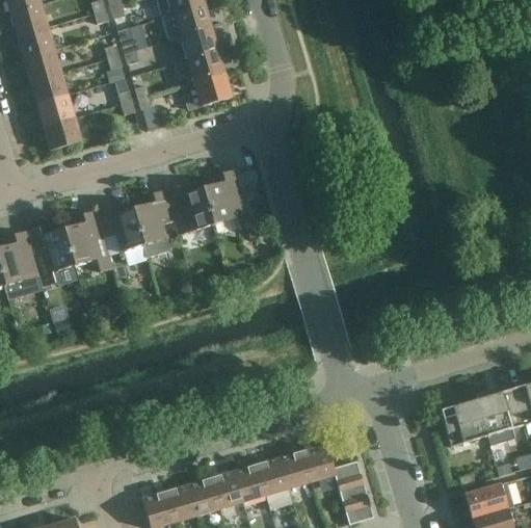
[(5,0),(9,12),(41,3),(40,0),(5,0)]
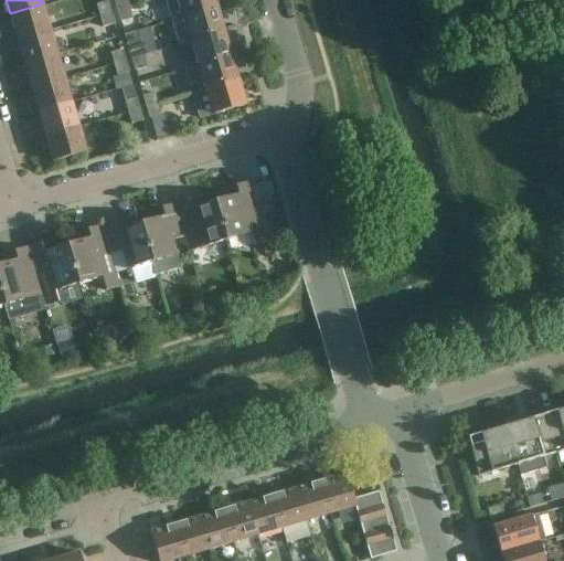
[(97,1),(100,12),(112,9),(109,0),(100,0),(97,1)]
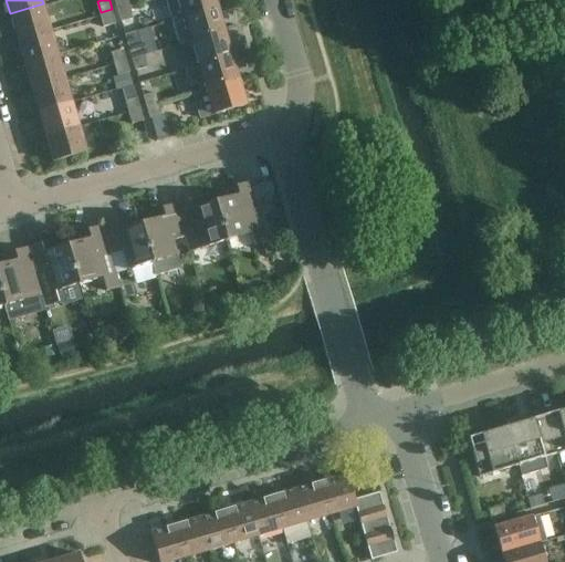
[(174,0),(175,4),(181,2),(185,13),(218,4),(216,0),(174,0)]
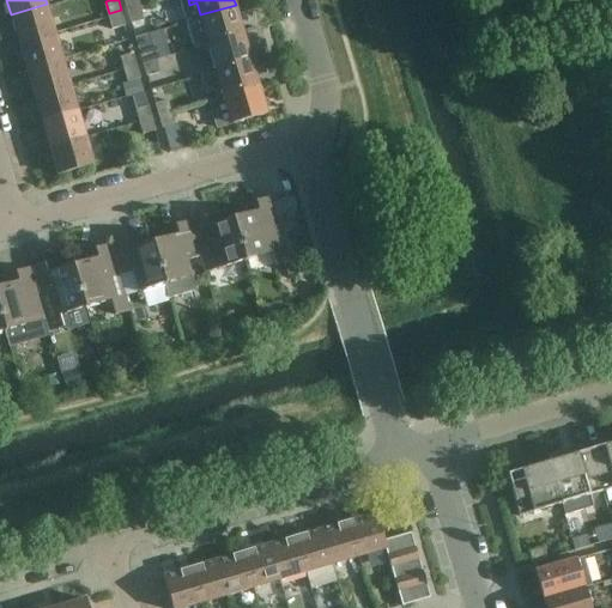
[(11,14),(19,40),(55,30),(47,4),(11,14)]
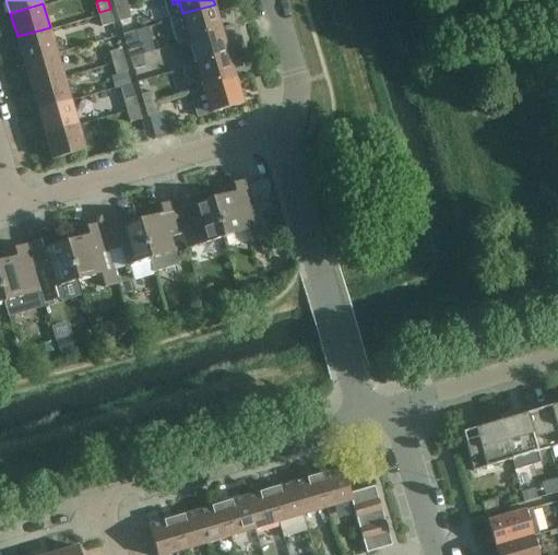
[(128,4),(117,8),(120,19),(131,15),(128,4)]
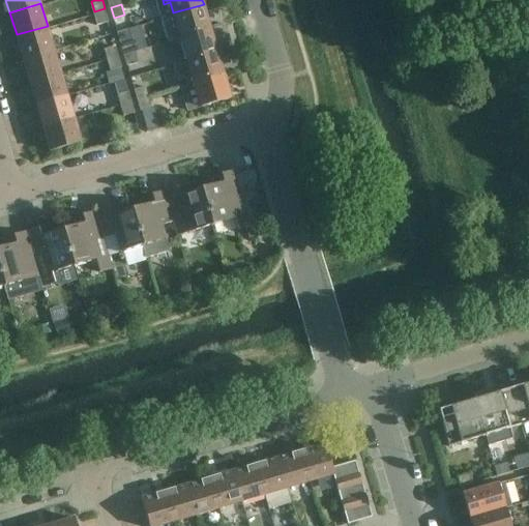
[(173,12),(162,16),(168,39),(180,36),(180,35),(210,27),(204,4),(173,12)]
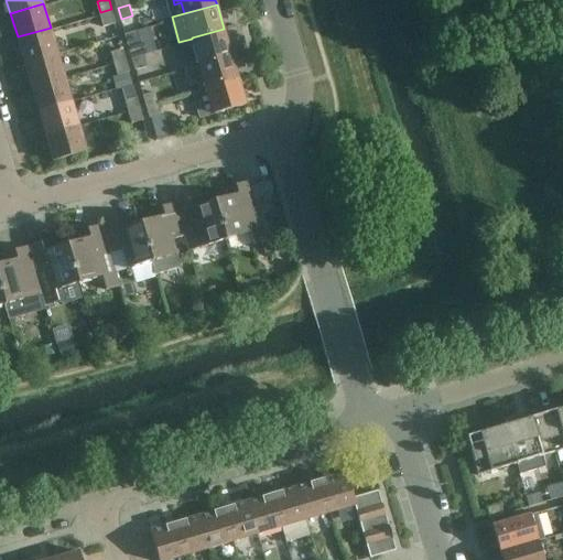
[(111,9),(100,12),(104,24),(115,20),(111,9)]
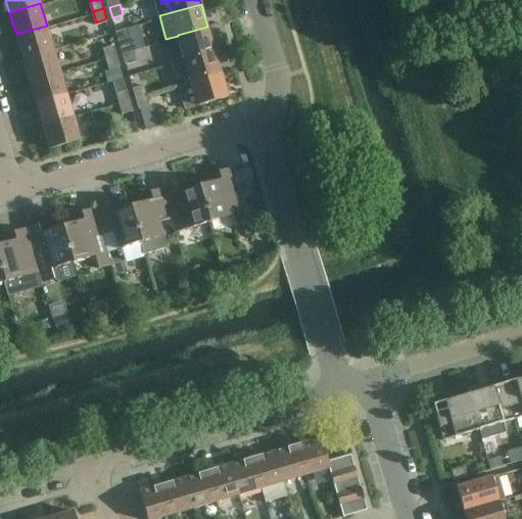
[(22,56),(53,47),(47,26),(16,34),(22,56)]
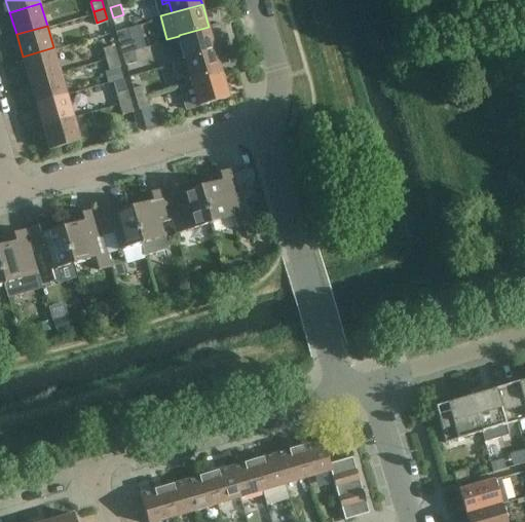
[(116,29),(120,41),(130,38),(127,26),(116,29)]
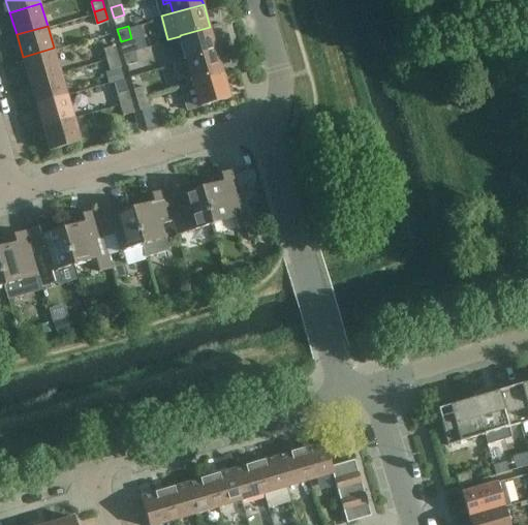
[(180,35),(180,36),(186,58),(217,49),(210,27),(180,35)]
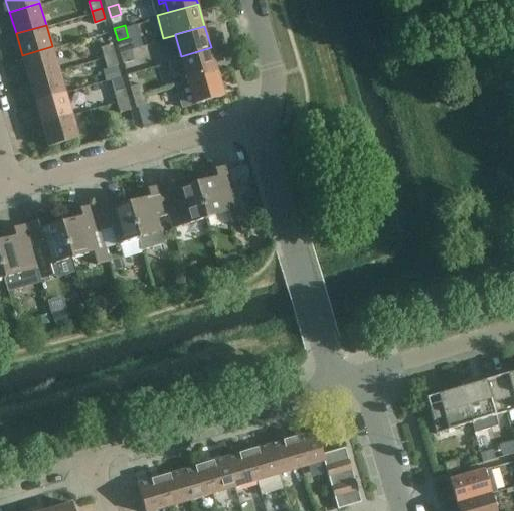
[(128,37),(118,40),(121,50),(131,47),(128,37)]
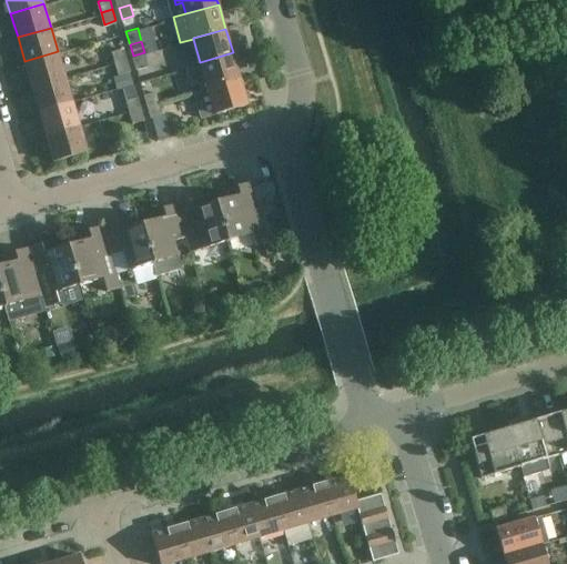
[(112,50),(115,61),(127,58),(123,47),(112,50)]
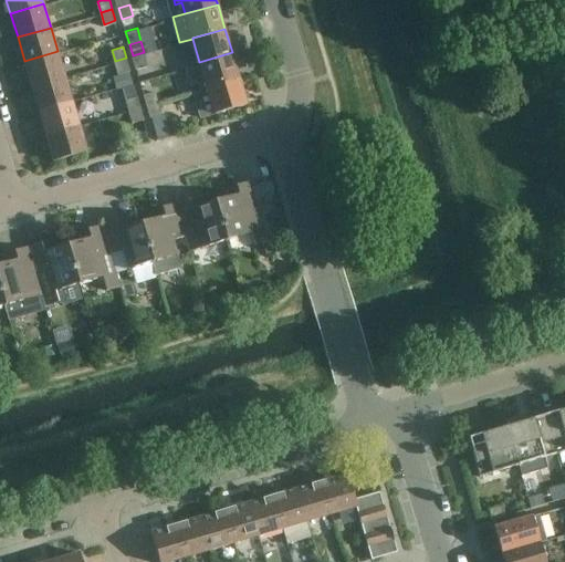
[(24,61),(32,85),(65,75),(58,51),(24,61)]
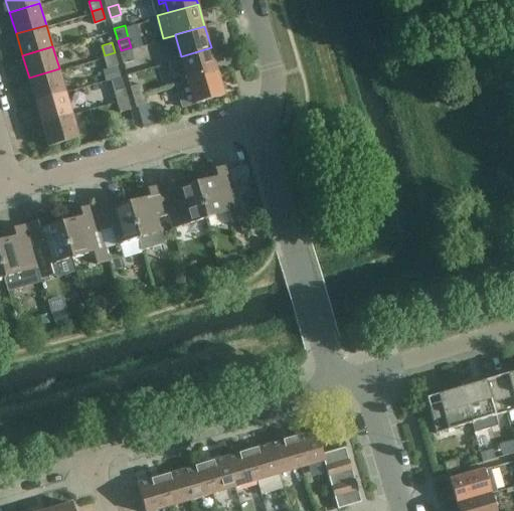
[(121,50),(124,61),(134,58),(131,47),(121,50)]
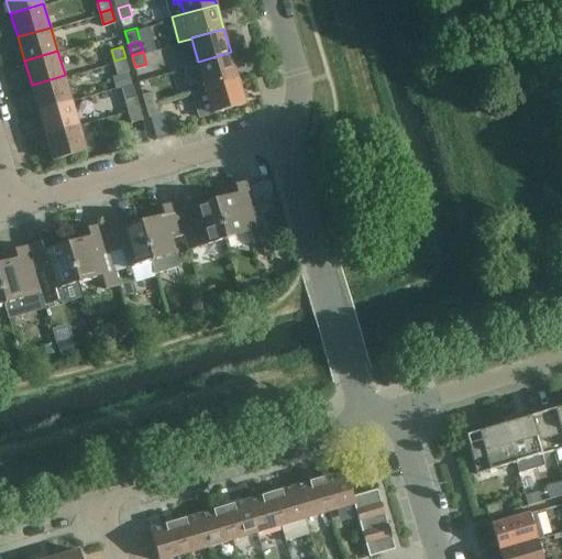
[(231,52),(198,62),(185,66),(190,84),(197,81),(198,88),(206,86),(238,76),(231,52)]
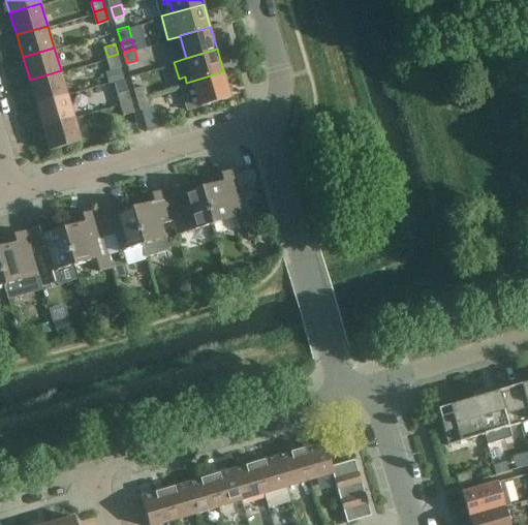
[(118,54),(107,57),(111,67),(121,64),(118,54)]
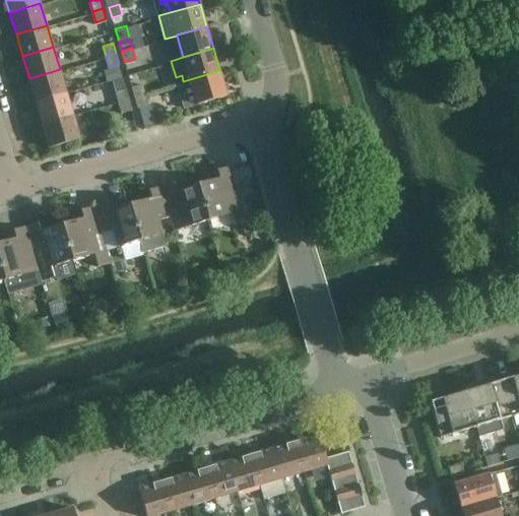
[(36,101),(66,91),(60,69),(29,78),(36,101)]
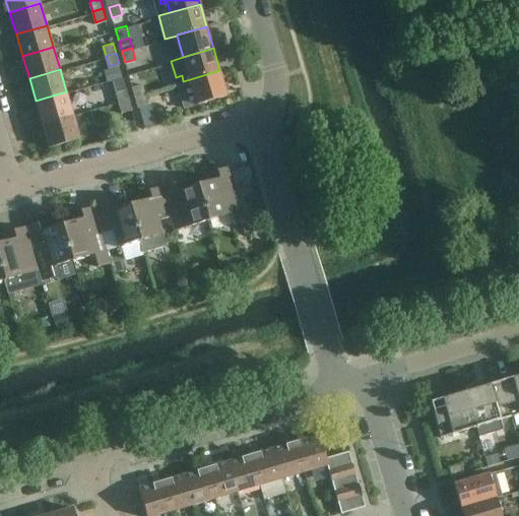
[(226,93),(219,70),(190,79),(196,103),(226,93)]
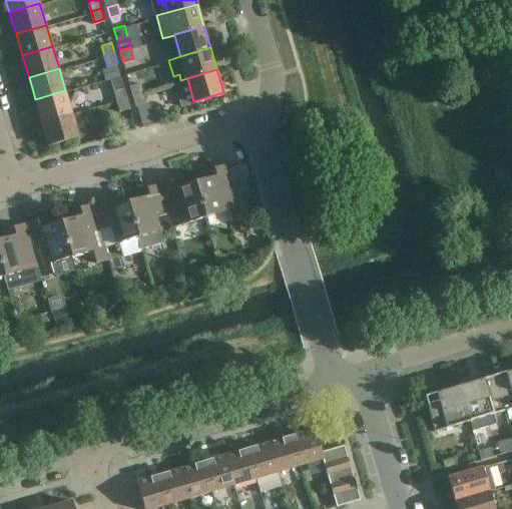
[(140,81),(130,84),(133,94),(143,91),(140,81)]
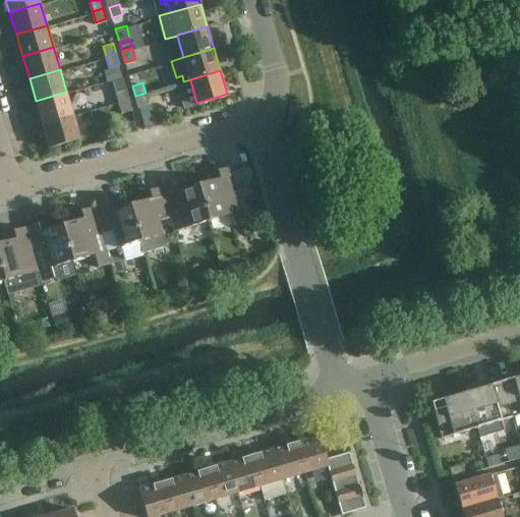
[(115,91),(119,101),(129,98),(126,88),(115,91)]
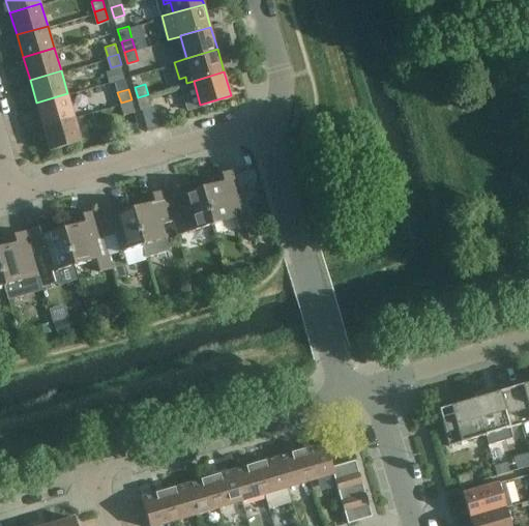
[(36,103),(43,125),(75,116),(67,93),(36,103)]
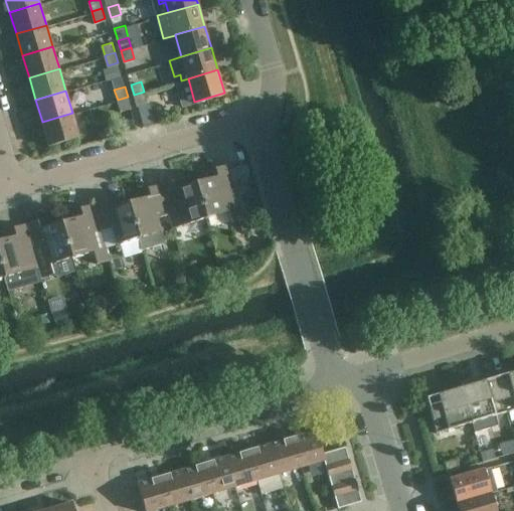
[(134,95),(137,105),(147,102),(144,92),(134,95)]
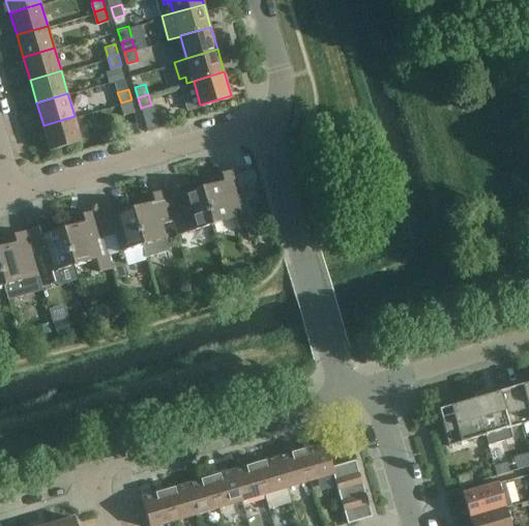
[(131,99),(121,103),(123,113),(135,110),(131,99)]
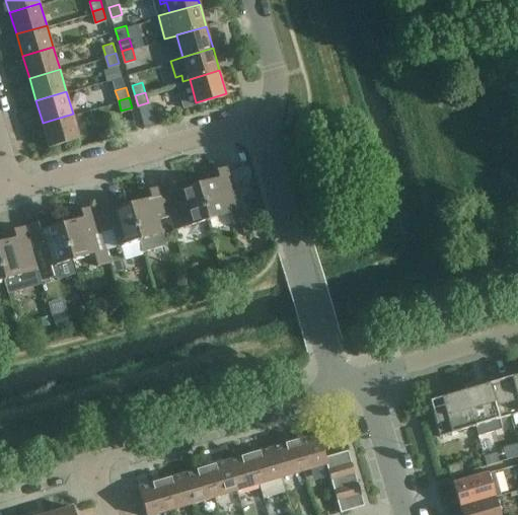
[(73,114),(43,123),(49,145),(79,137),(73,114)]
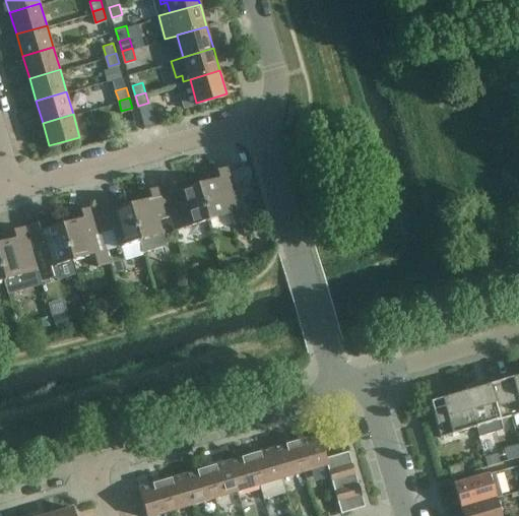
[(198,183),(208,218),(230,212),(234,223),(246,219),(230,165),(210,171),(213,178),(198,183)]
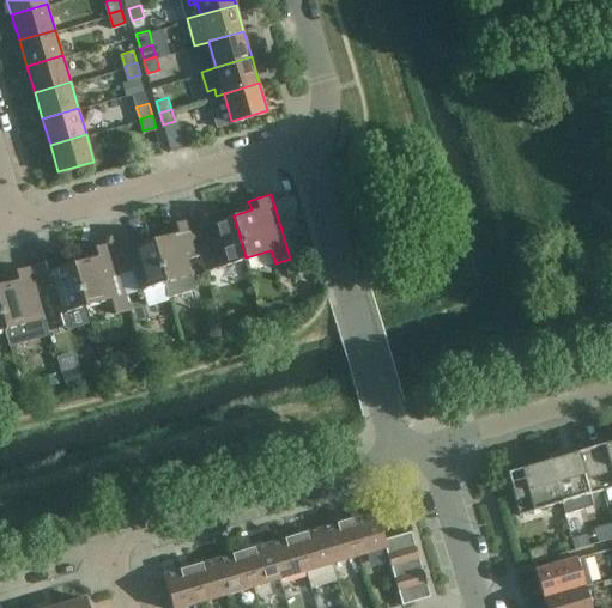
[(205,269),(246,257),(234,216),(214,220),(212,211),(191,218),(199,248),(205,269)]
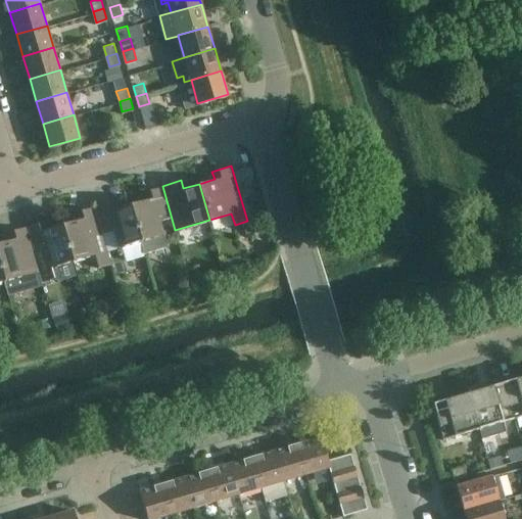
[(158,215),(170,211),(162,186),(150,189),(152,197),(131,203),(144,251),(168,244),(158,215)]
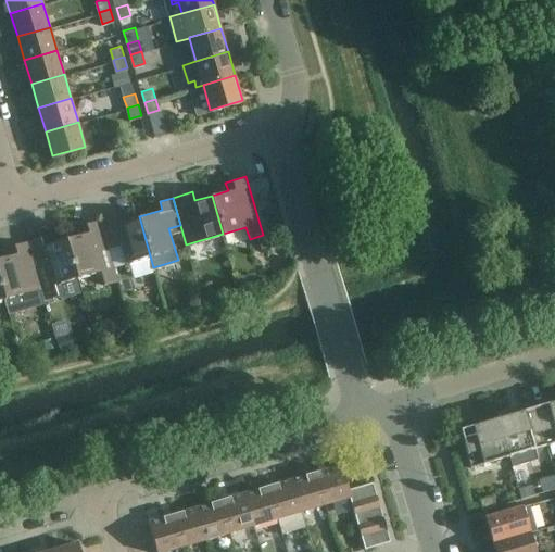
[(109,247),(120,243),(126,262),(129,261),(133,274),(153,267),(139,216),(115,224),(113,215),(100,218),(109,247)]
